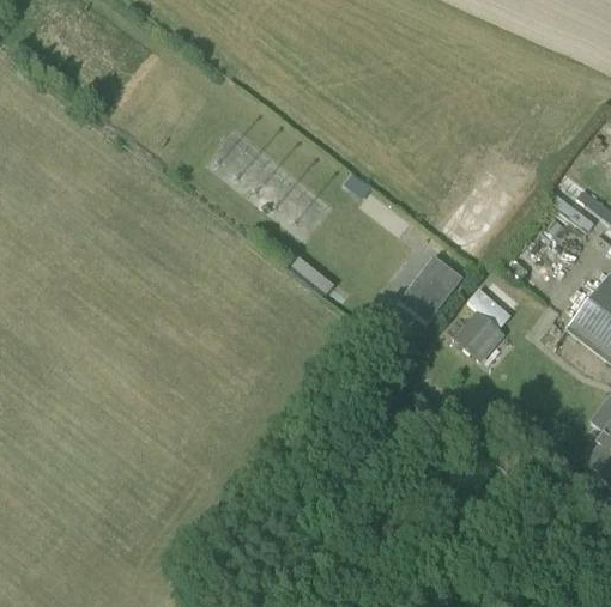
[(512,266),(532,284),(552,262),(532,243),(512,266)]
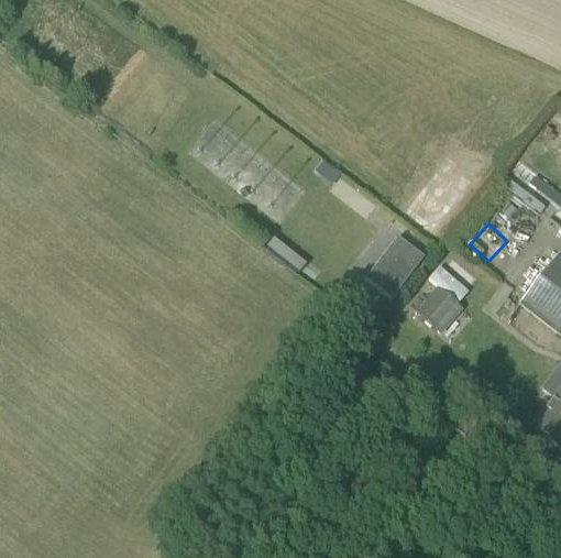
[(393,297),(425,255),(398,236),(366,277),(393,297)]
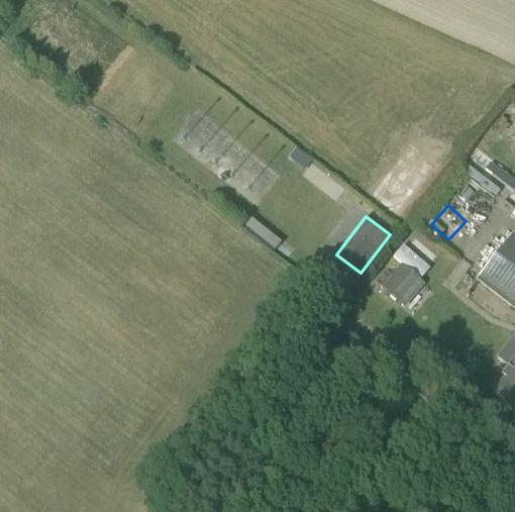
[(514,233),(513,232),(479,277),(514,305),(514,233)]
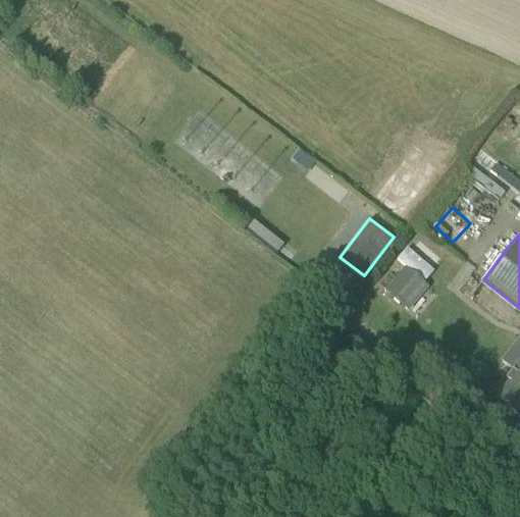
[(404,267),(386,290),(410,308),(427,286),(404,267)]
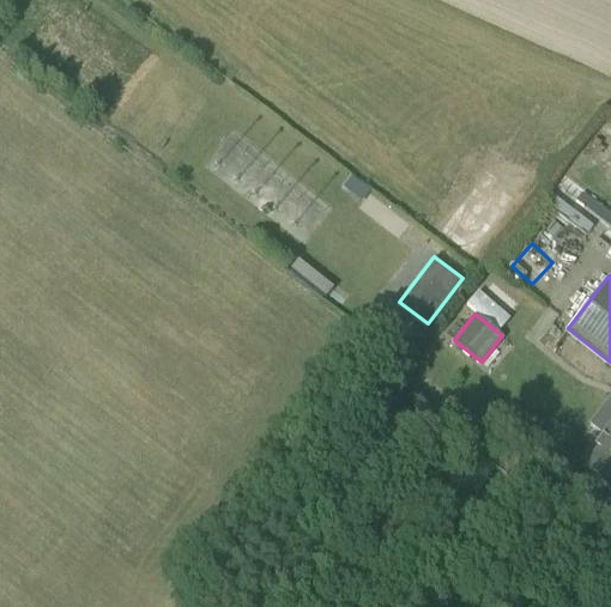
[(417,405),(410,414),(419,422),(427,412),(417,405)]
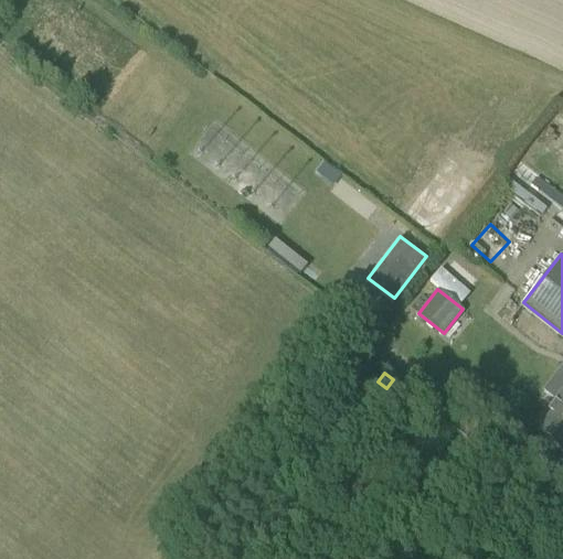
[(562,390),(534,427),(562,448),(562,390)]
